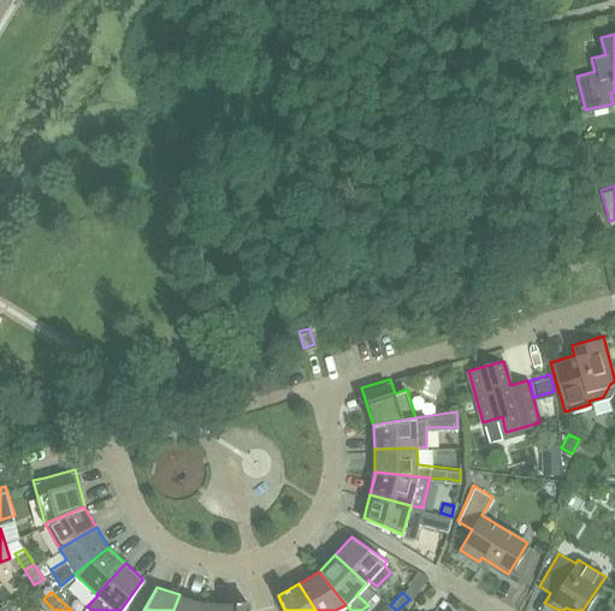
[(173,610),(199,610),(201,601),(179,594),(173,610)]
